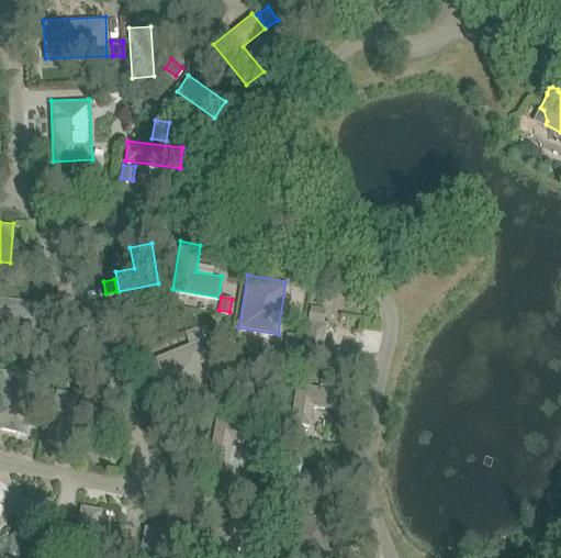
[(310,304),(307,314),(323,317),(325,308),(310,304)]
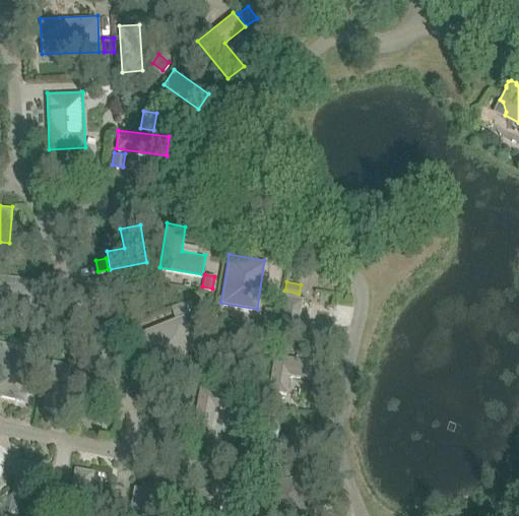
[(277,334),(323,342),(326,325),(298,320),(302,298),(284,295),(277,334)]
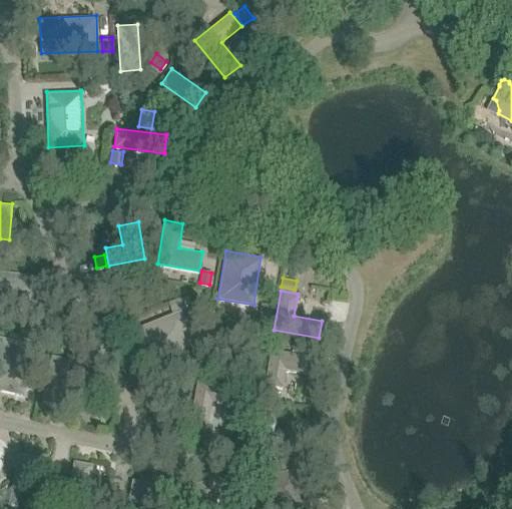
[(171,312),(184,307),(180,296),(167,302),(171,312)]
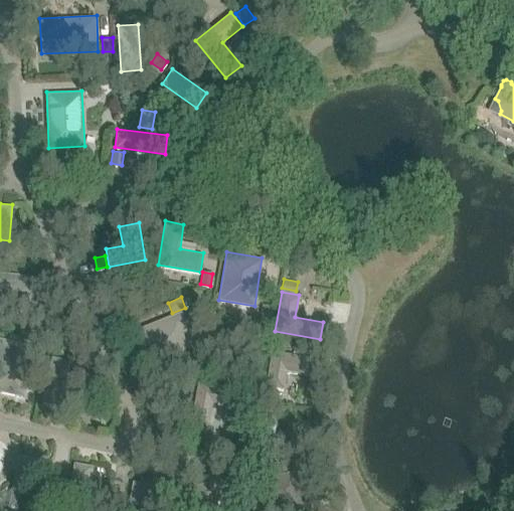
[(274,305),(262,303),(259,317),(271,319),(274,305)]
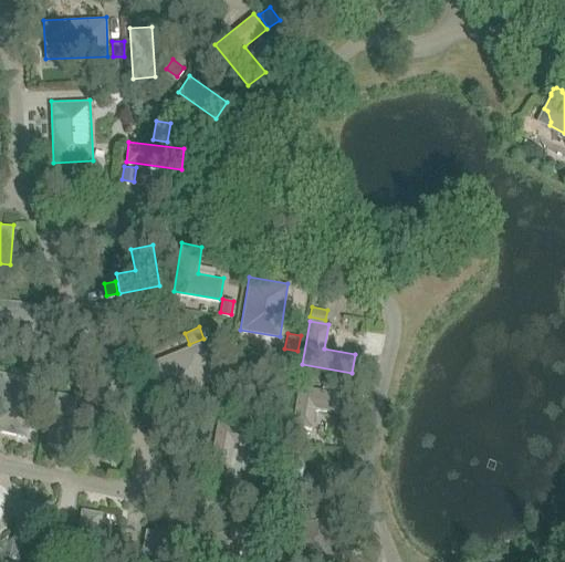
[(142,365),(156,402),(215,377),(199,342),(142,365)]
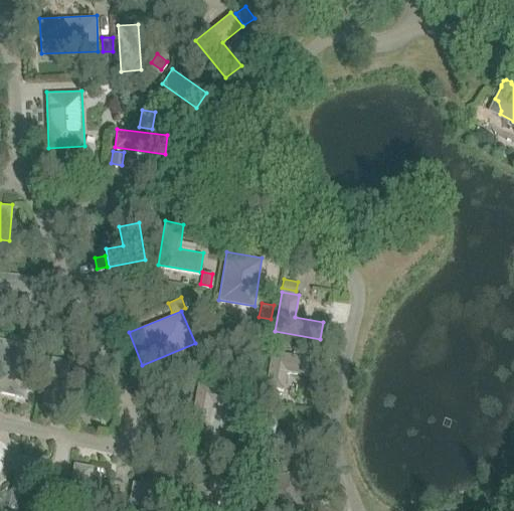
[(0,389),(23,395),(33,343),(0,335),(0,389)]
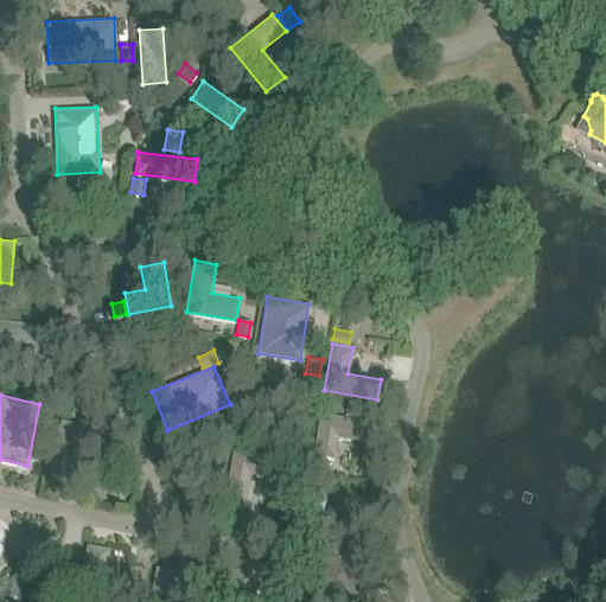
[(319,414),(312,456),(335,460),(338,437),(365,442),(369,422),(319,414)]
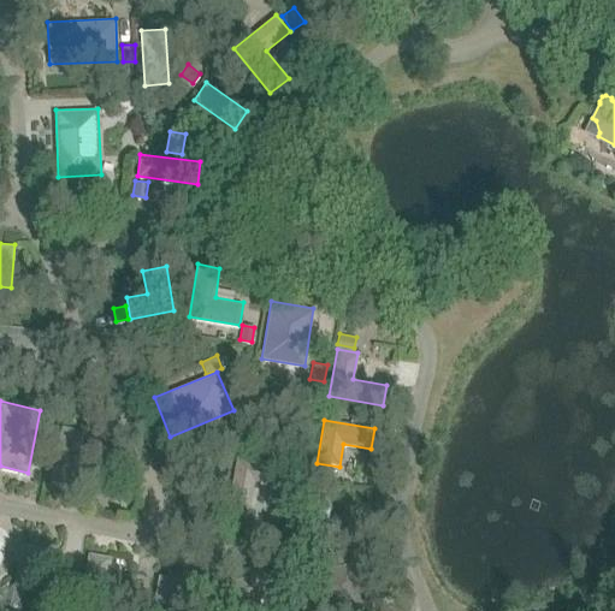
[(112,439),(100,445),(106,458),(118,454),(112,439)]
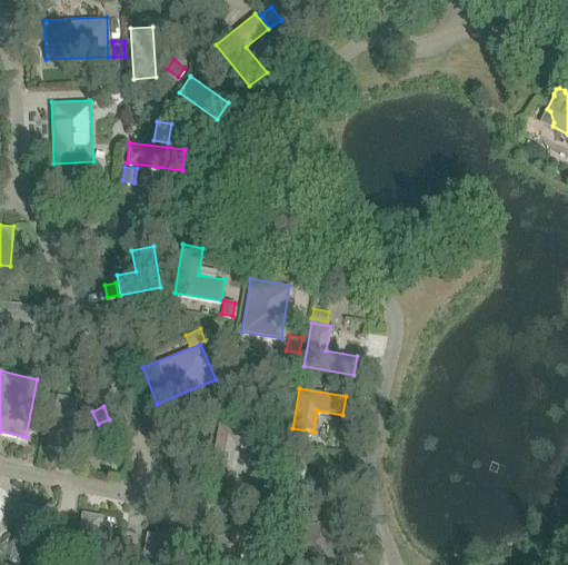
[(218,420),(210,467),(230,471),(235,445),(257,448),(260,428),(218,420)]
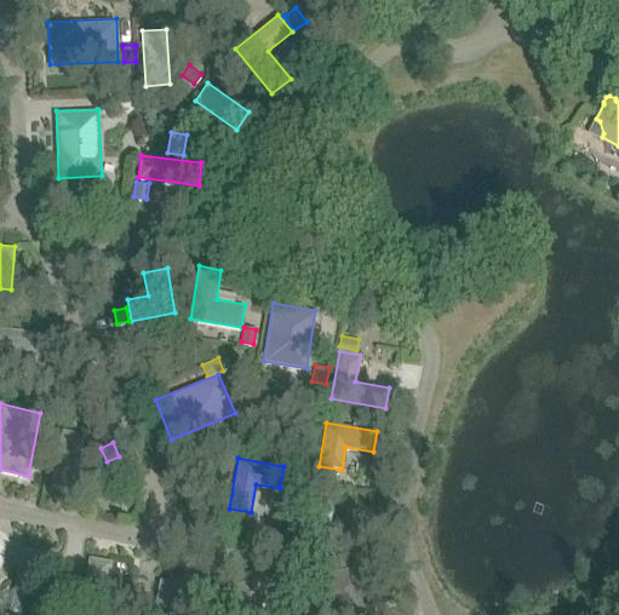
[(316,482),(333,484),(336,471),(319,469),(316,482)]
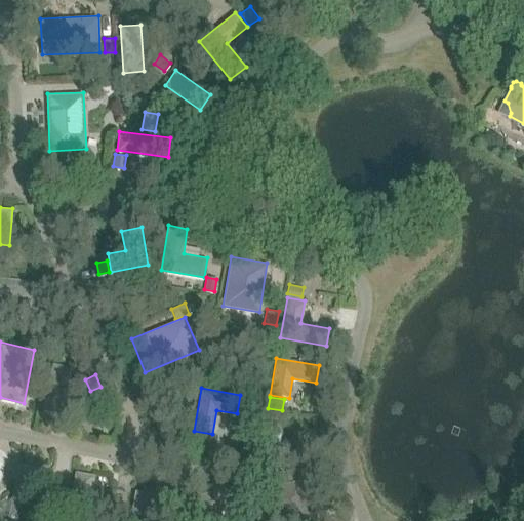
[(260,410),(263,400),(250,399),(249,409),(260,410)]
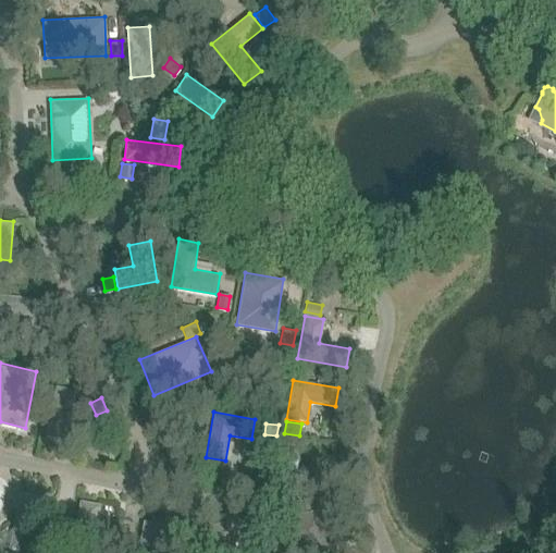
[(10,548),(33,551),(41,495),(19,492),(10,548)]
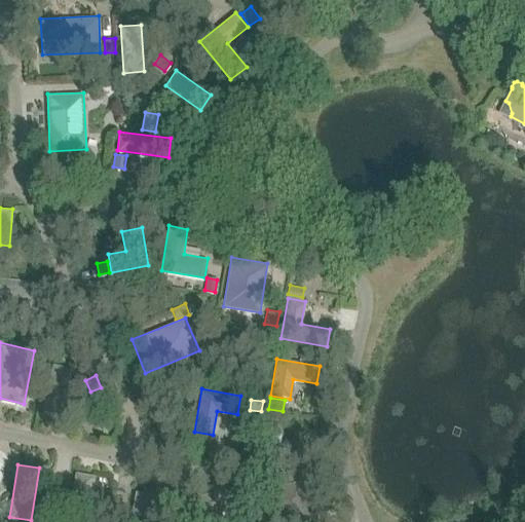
[(286,470),(289,481),(302,477),(299,465),(286,470)]
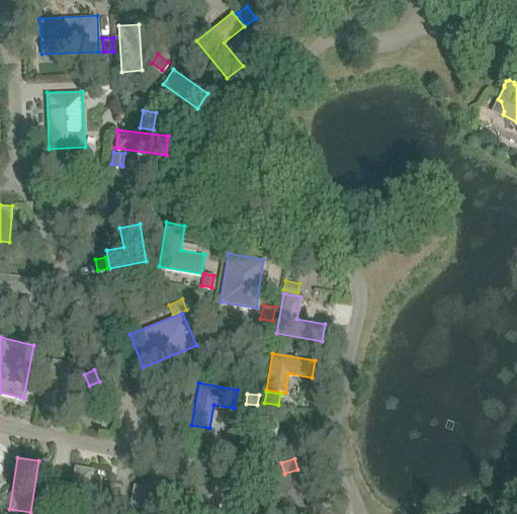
[(67,505),(109,513),(112,495),(89,491),(92,468),(73,464),(67,505)]
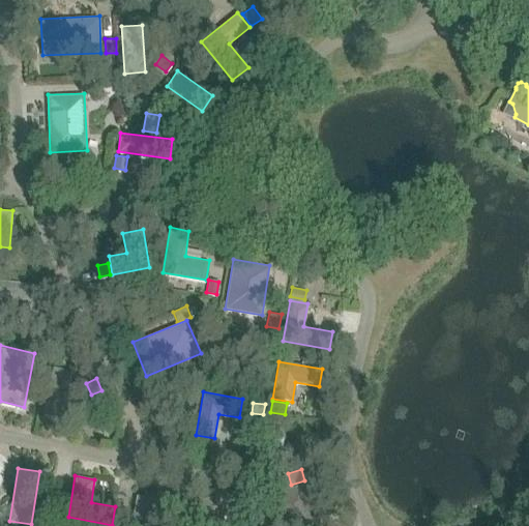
[(129,525),(150,525),(155,498),(136,495),(129,525)]
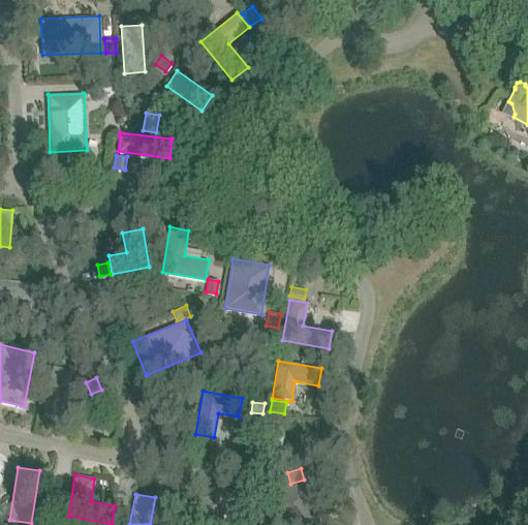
[(223,524),(218,494),(197,498),(203,524),(223,524)]
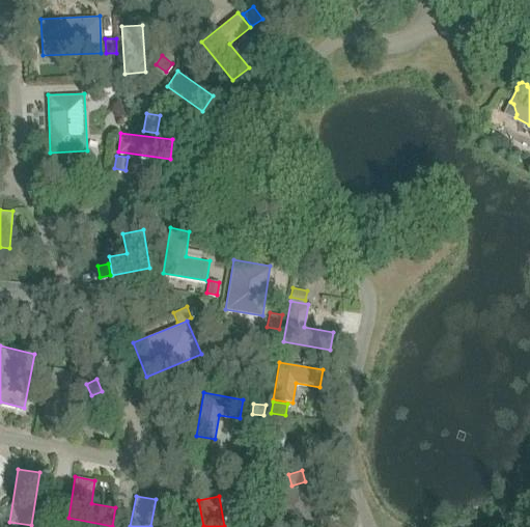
[(56,526),(61,517),(48,510),(43,522),(55,526),(56,526)]
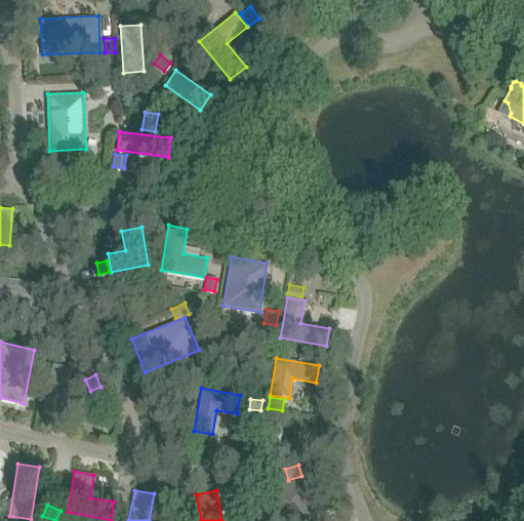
[(122,520),(124,520),(127,507),(115,505),(113,520),(122,520)]
